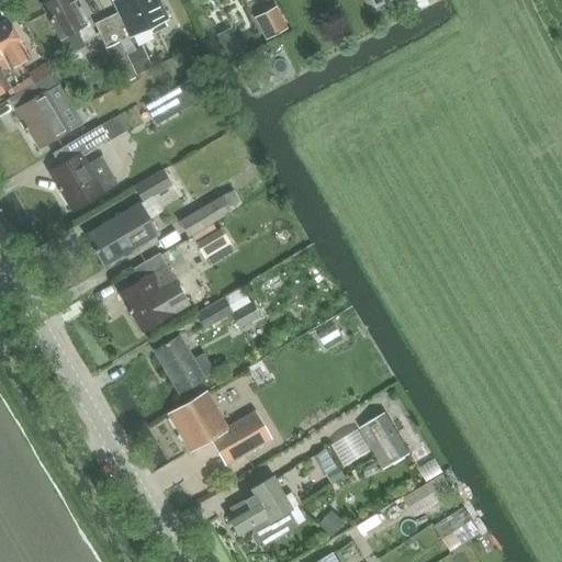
[(44,0),(45,2),(40,6),(65,56),(85,46),(81,42),(96,35),(81,7),(78,9),(72,0),(44,0)]
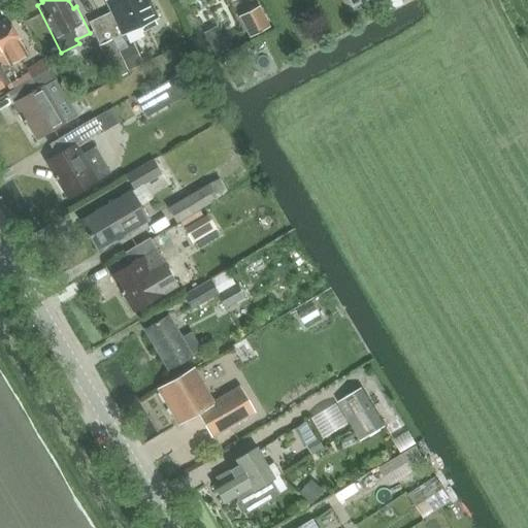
[(110,12),(99,18),(110,40),(157,19),(147,0),(106,0),(105,1),(110,12)]
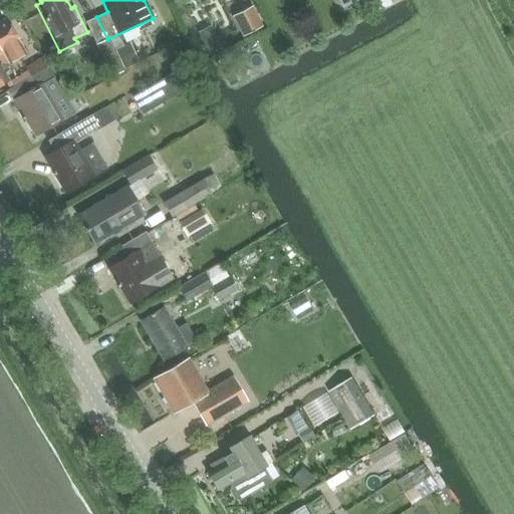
[(337,0),(341,8),(357,0),(337,0)]
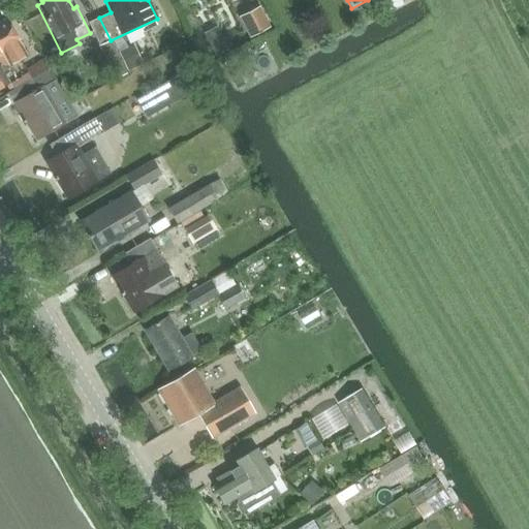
[(238,17),(249,38),(270,27),(258,6),(238,17)]
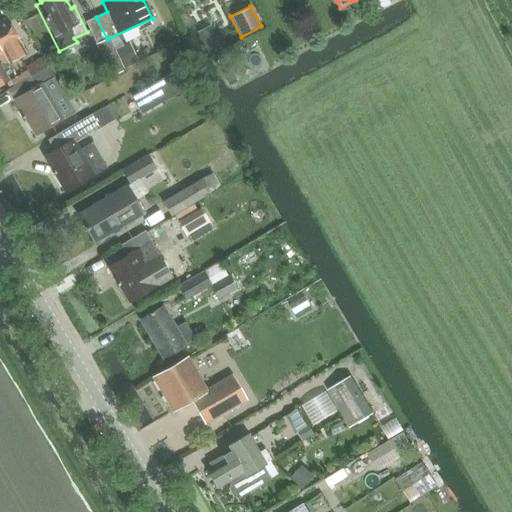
[(0,54),(2,54),(8,64),(26,54),(6,17),(0,20),(0,54)]
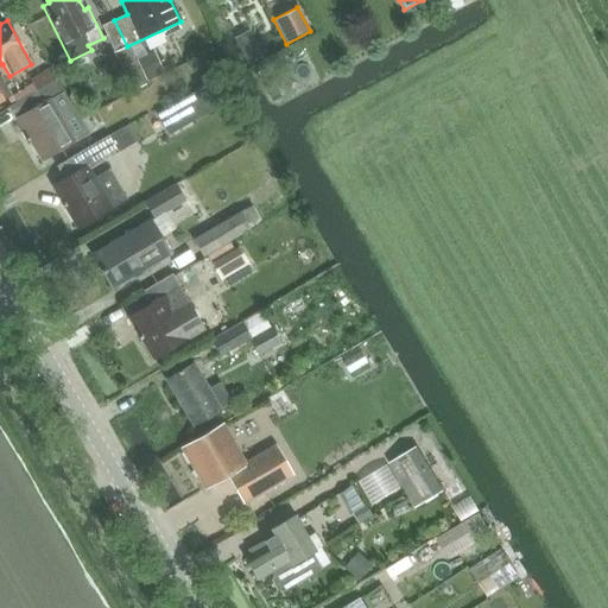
[(102,26),(132,88),(145,82),(131,54),(127,46),(114,20),(102,26)]
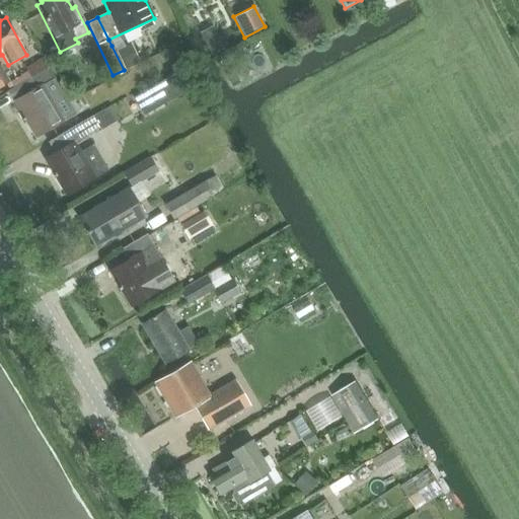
[(7,91),(34,138),(64,121),(74,115),(54,79),(47,67),(7,91)]
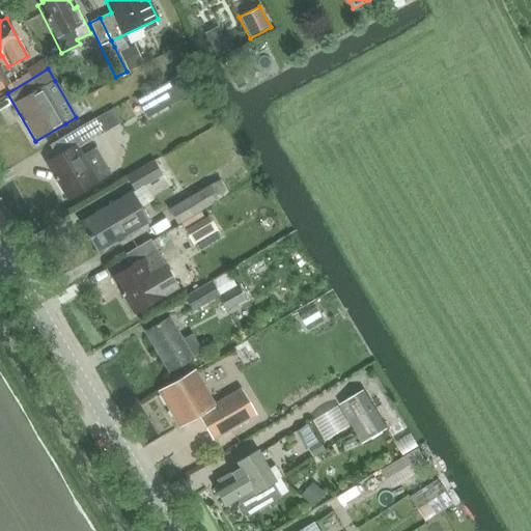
[(185,98),(174,80),(137,102),(147,119),(185,98)]
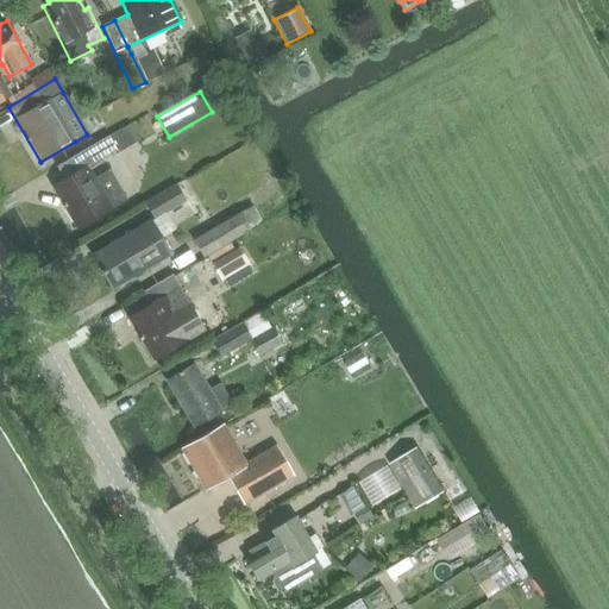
[(66,162),(73,175),(52,187),(77,230),(113,209),(113,208),(126,200),(108,169),(94,179),(87,167),(101,158),(104,162),(118,154),(108,137),(66,162)]
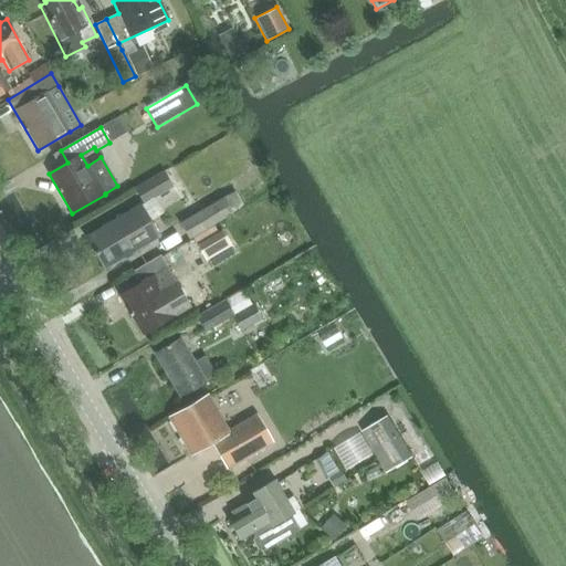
[(163,173),(134,189),(143,203),(154,197),(171,187),(163,173)]
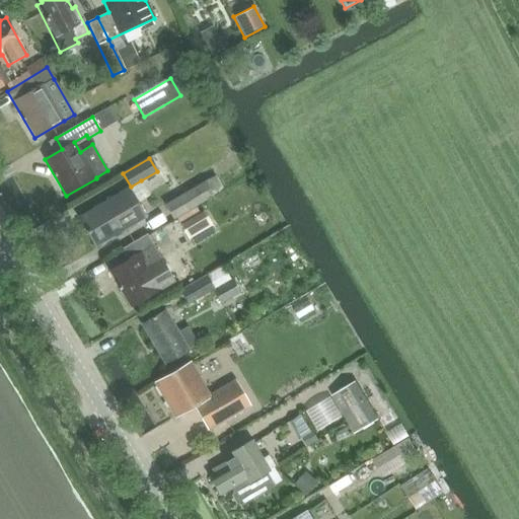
[(195,208),(196,207),(224,190),(215,175),(165,205),(174,220),(177,218),(195,208)]
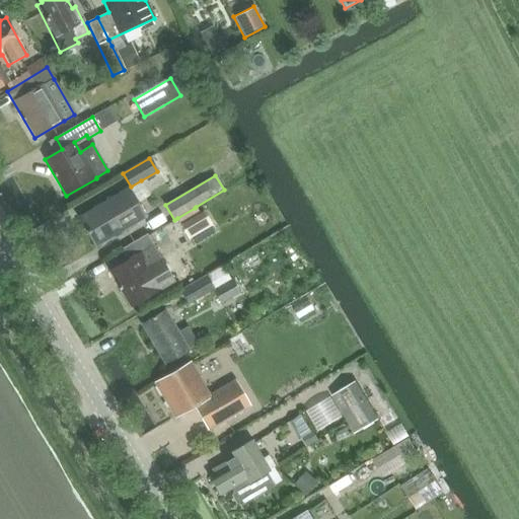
[(141,180),(131,187),(127,189),(136,204),(149,196),(141,180)]
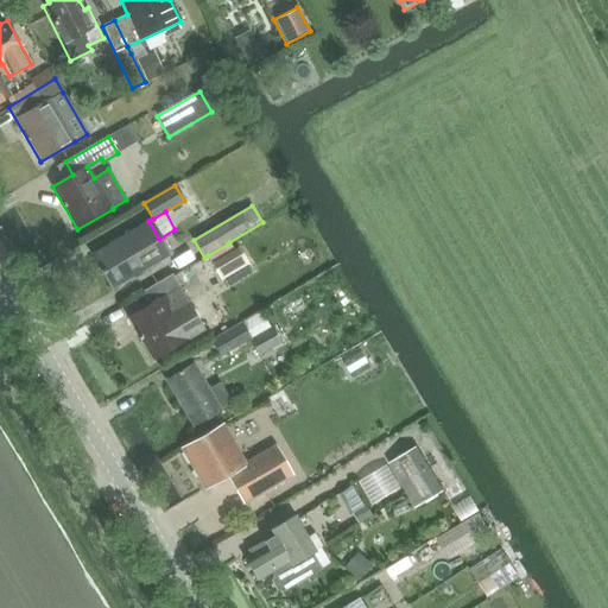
[(159,239),(149,221),(92,255),(112,289),(169,255),(159,239)]
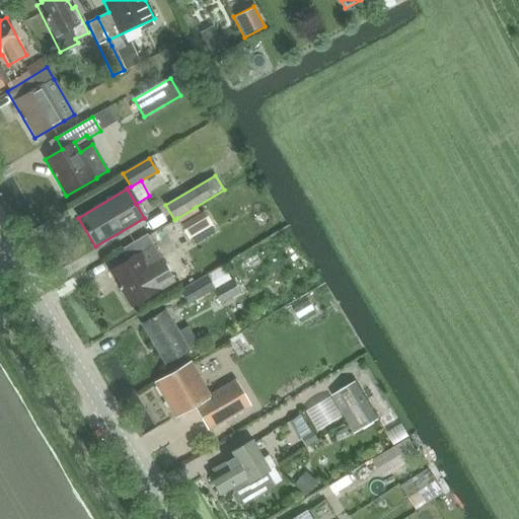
[(196,207),(195,208),(177,218),(191,239),(212,227),(204,212),(201,214),(196,207)]
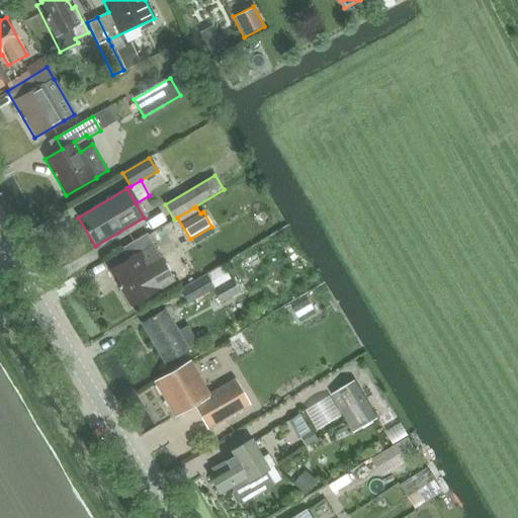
[(126,260),(109,270),(130,306),(173,280),(146,234),(120,249),(126,260)]
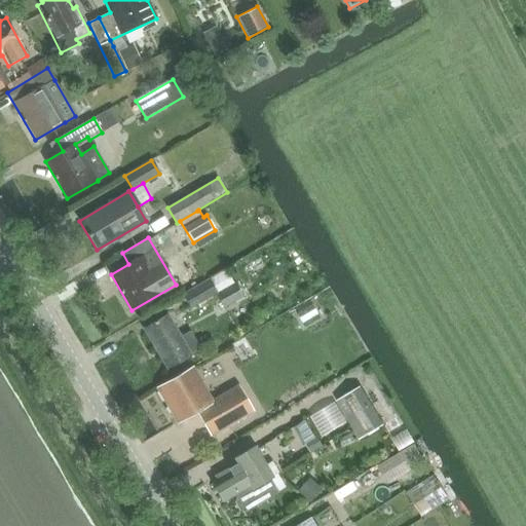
[(216,293),(215,294),(224,308),(243,296),(228,269),(209,280),(216,293)]
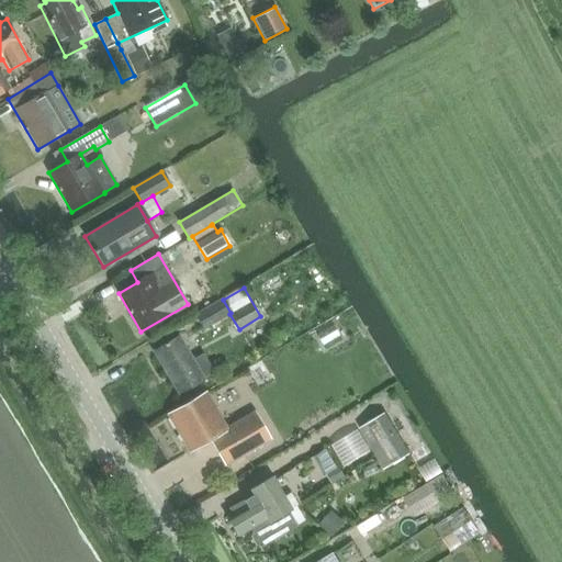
[(222,299),(194,315),(202,329),(229,314),(231,313),(223,300),(222,299)]
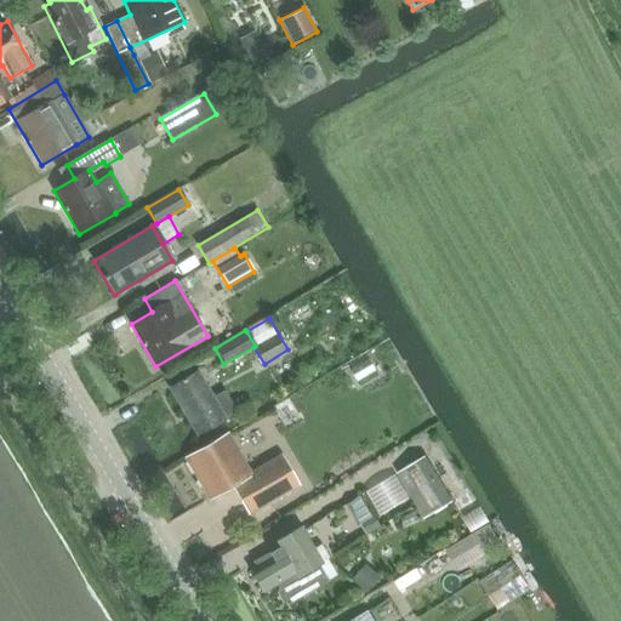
[(366,351),(340,362),(348,380),(375,369),(366,351)]
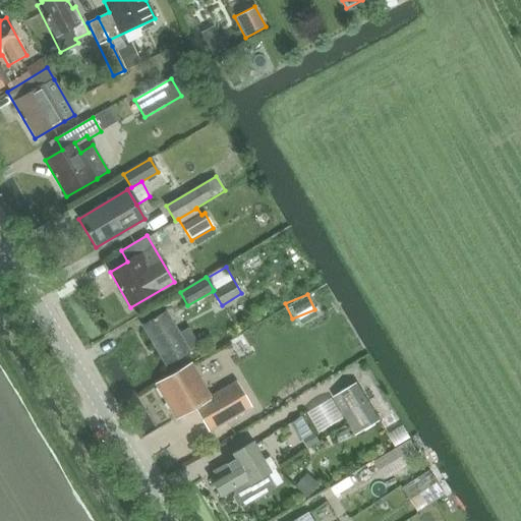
[(140,327),(164,366),(198,346),(187,328),(178,334),(166,312),(140,327)]
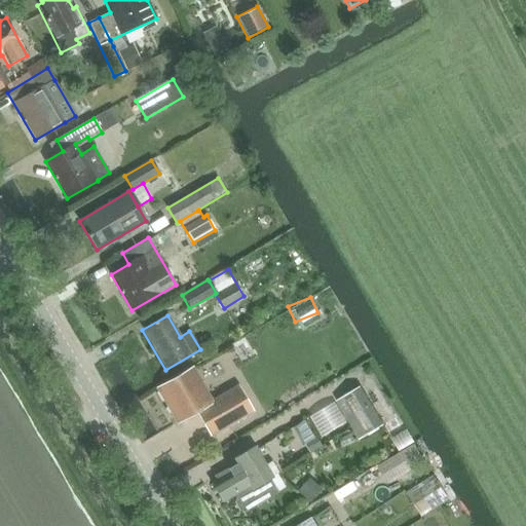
[(177,423),(196,412),(210,436),(252,411),(237,386),(213,401),(193,367),(156,388),(177,423)]
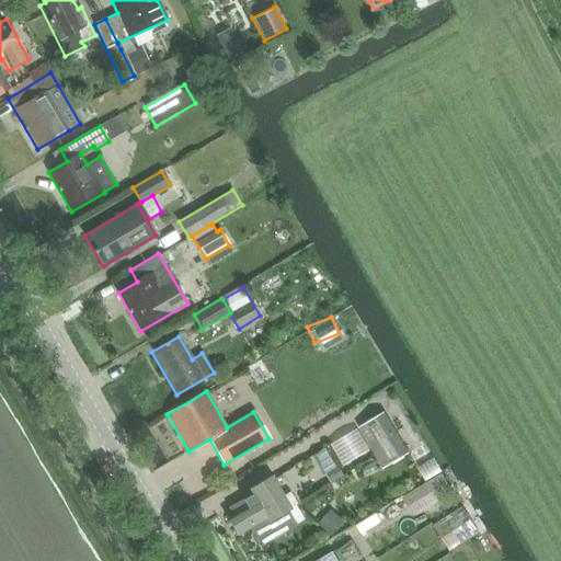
[(358,427),(384,469),(410,453),(385,411),(358,427)]
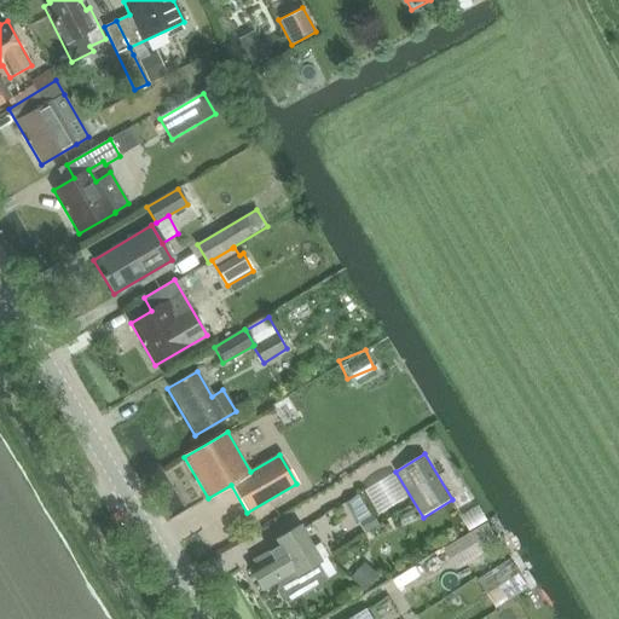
[(468,525),(485,519),(480,504),(463,510),(468,525)]
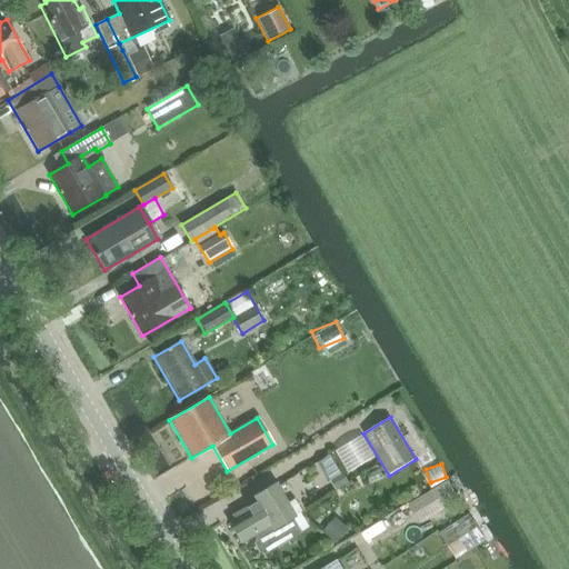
[(273,528),(295,516),(275,482),(252,497),(256,502),(231,517),(233,521),(229,523),(240,542),(253,535),(256,538),(255,543),(259,551),(263,552),(282,541),(273,528)]
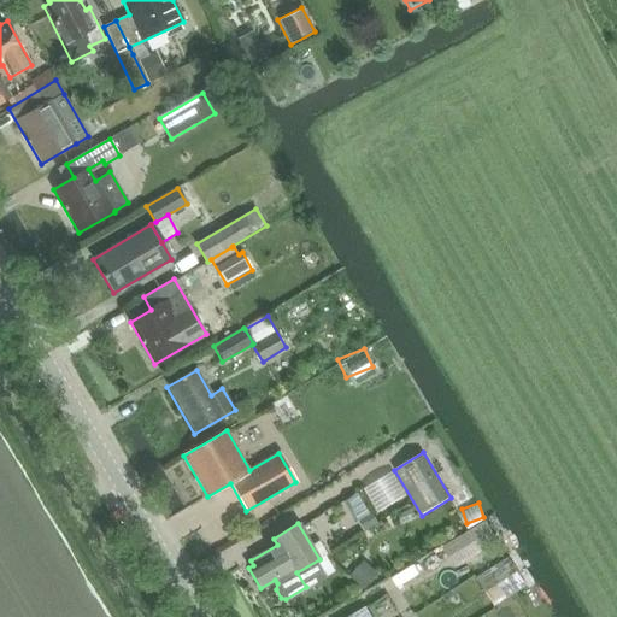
[(464,539),(471,548),(476,556),(495,541),(485,524),(464,539)]
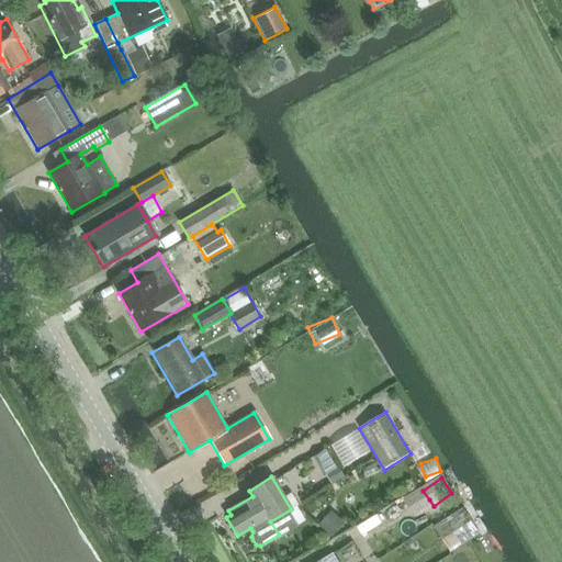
[(420,525),(437,560),(484,538),(467,503),(420,525)]
